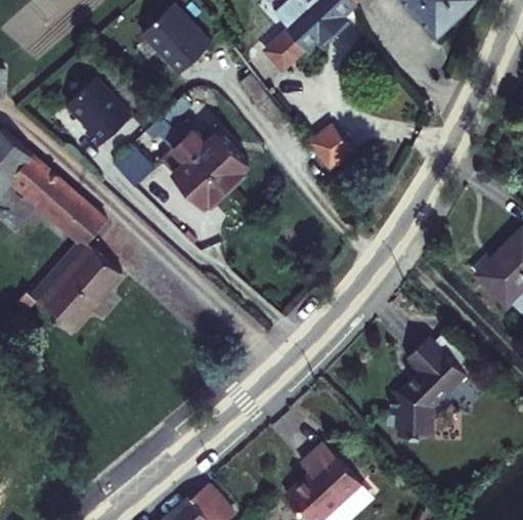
[(343,0),(322,0),(288,34),(305,53),(320,40),(323,45),(343,26),(339,20),(352,9),(343,0)]
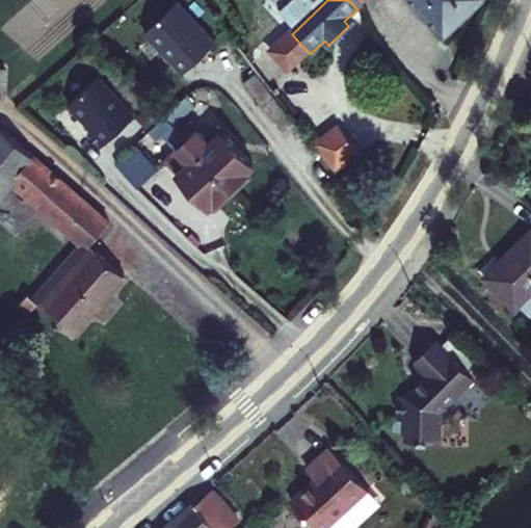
[(348,0),(357,9),(359,7),(361,6),(368,0),(348,0)]
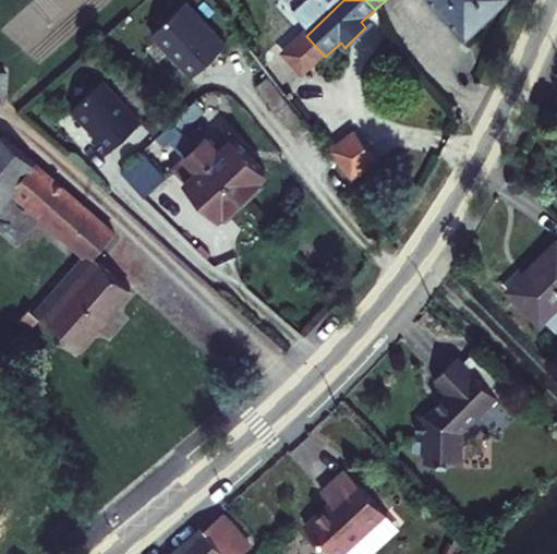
[(507,0),(427,0),(464,39),(507,0)]
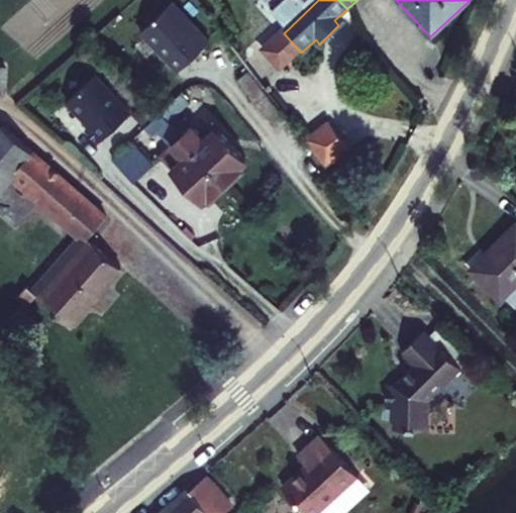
[(137,34),(174,76),(206,47),(171,5),(137,34)]
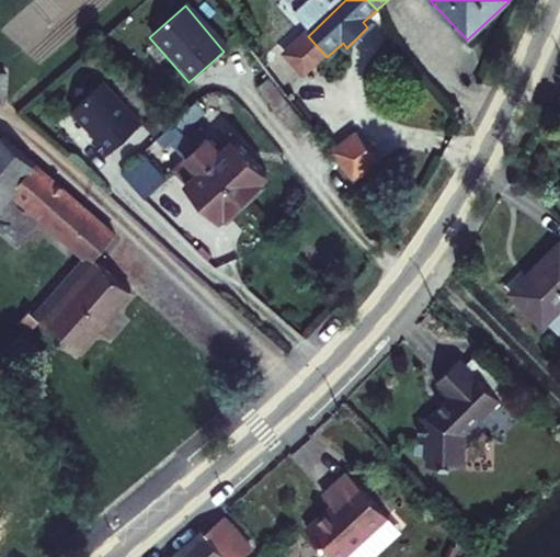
[(308,36),(285,57),(304,79),(327,57),(308,36)]
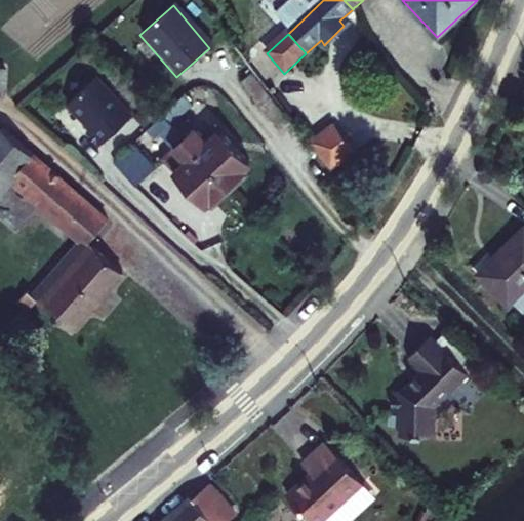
[(133,115),(97,76),(67,104),(90,129),(86,133),(99,147),(133,115)]
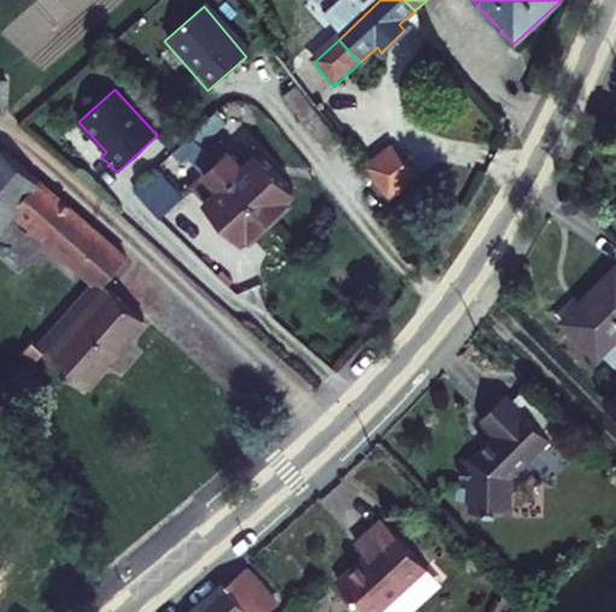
[(298,90),(285,103),(301,124),(315,113),(298,90)]
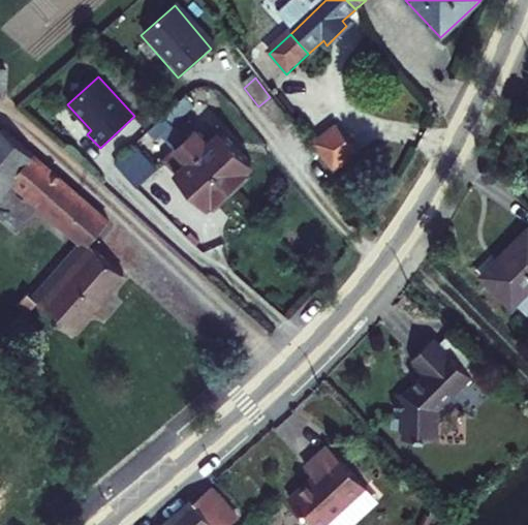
[(164,118),(173,127),(193,109),(184,99),(164,118)]
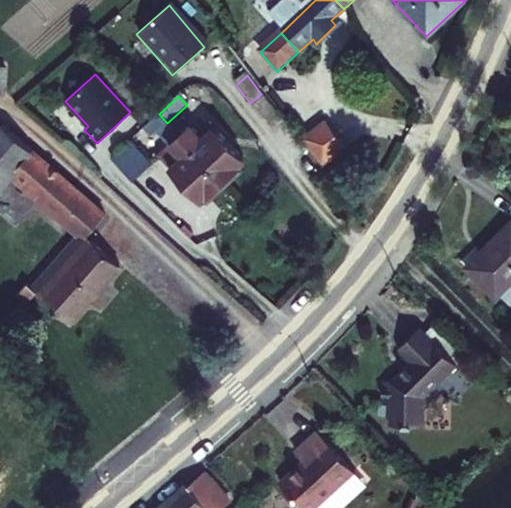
[(167,123),(159,114),(143,127),(151,137),(157,132),(167,123)]
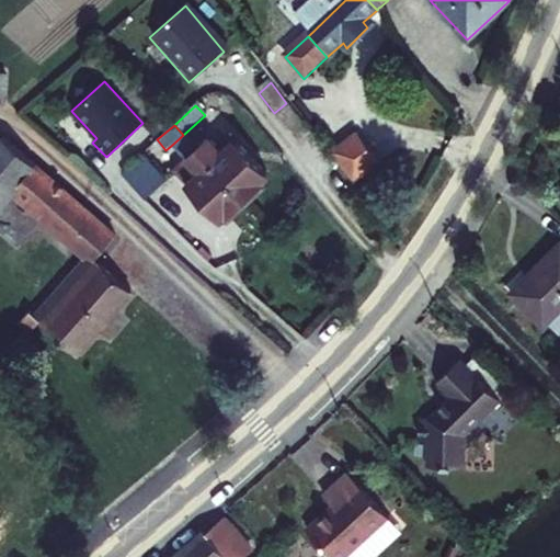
[(200,152),(183,135),(172,145),(187,163),(200,152)]
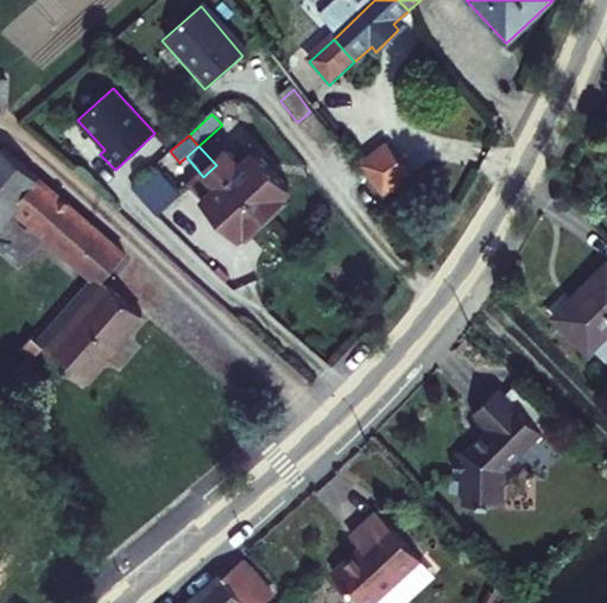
[(94,277),(102,284),(125,255),(1,148),(0,150),(0,227),(16,210),(94,277)]
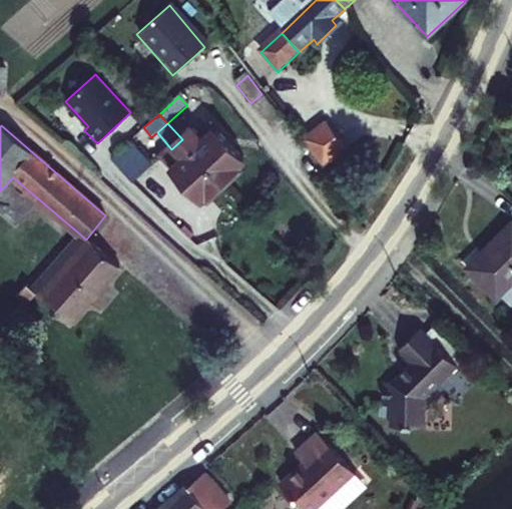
[(326,125),(303,142),(325,170),(347,153),(326,125)]
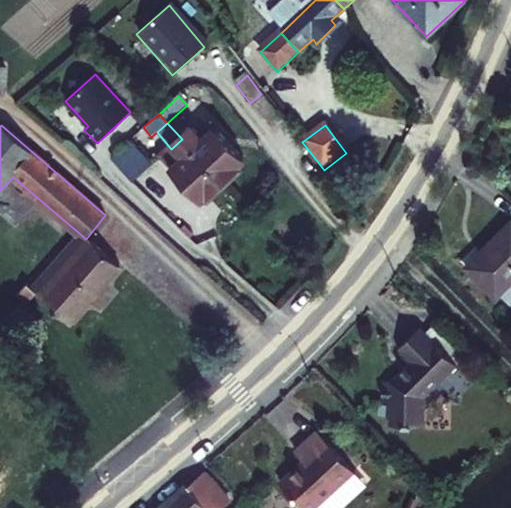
[(199,139),(191,130),(182,139),(225,184),(240,172),(236,168),(244,162),(217,134),(214,135),(208,129),(199,139)]
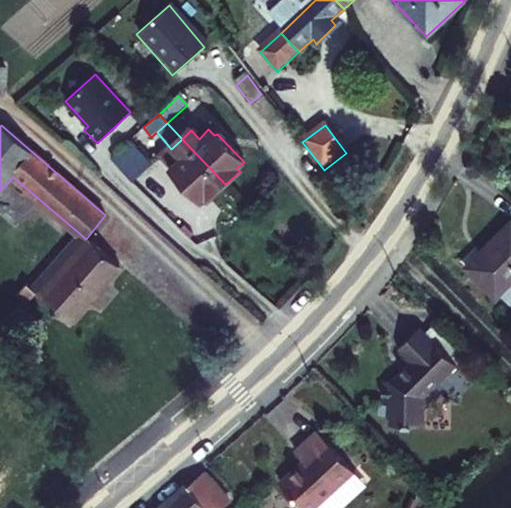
[(225,184),(182,139),(171,149),(162,157),(169,166),(175,172),(172,174),(199,203),(207,195),(210,198),(225,184)]
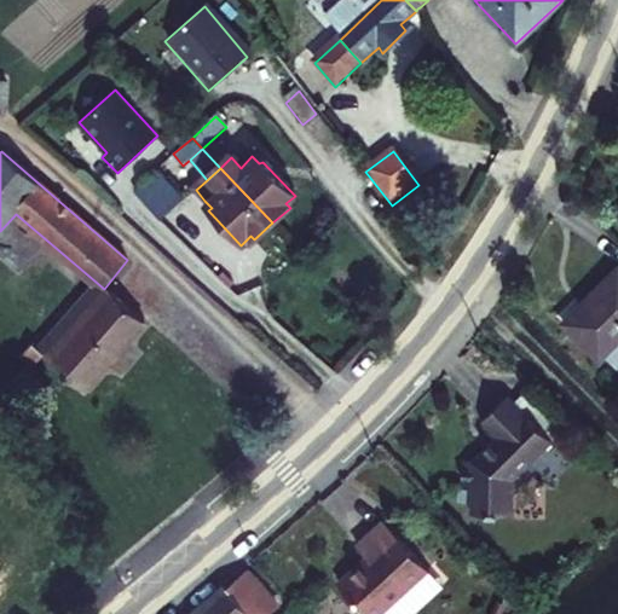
[(160,221),(183,198),(157,172),(134,193),(160,221)]
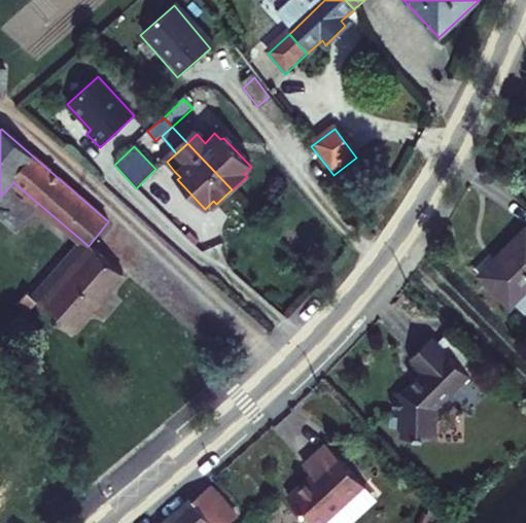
[(525,231),(495,260),(498,264),(482,280),(513,310),(514,309),(525,320),(525,231)]
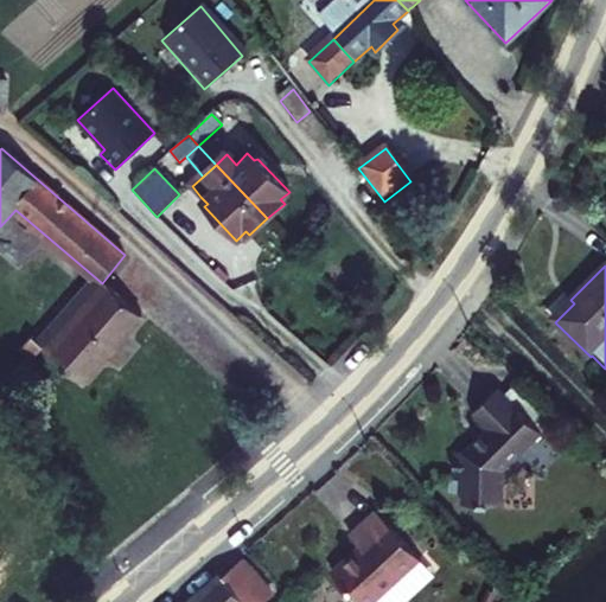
[(102,283),(94,276),(36,343),(43,348),(50,357),(109,288),(102,283)]
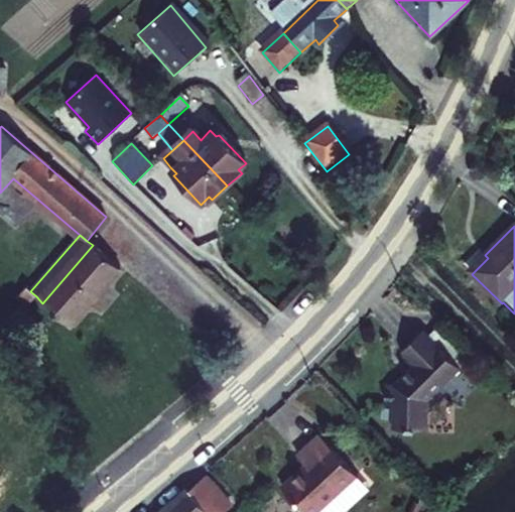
[(71,329),(122,270),(93,245),(42,303),(71,329)]
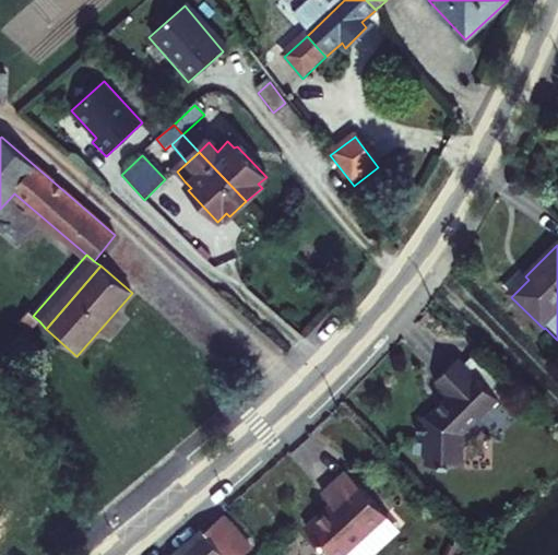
[(20,326),(28,333),(39,321),(33,316),(30,313),(20,326)]
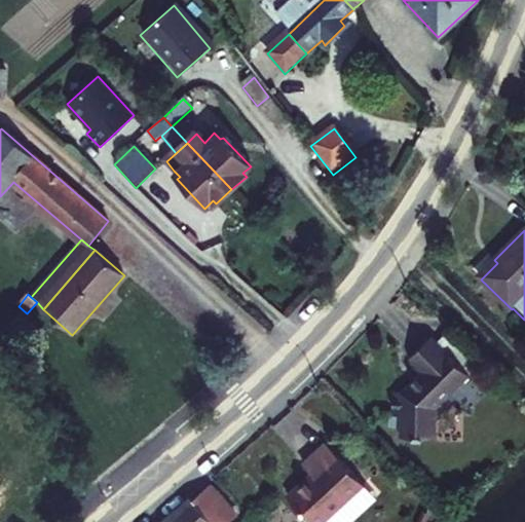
[(444,324),(430,337),(445,352),(458,338),(444,324)]
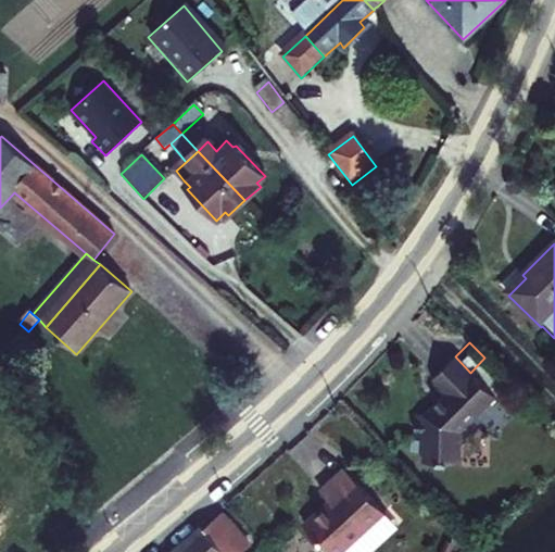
[(470,373),(455,356),(432,379),(445,393),(423,416),(414,415),(414,440),(423,440),(421,462),(461,463),(461,433),(495,398),(470,373)]
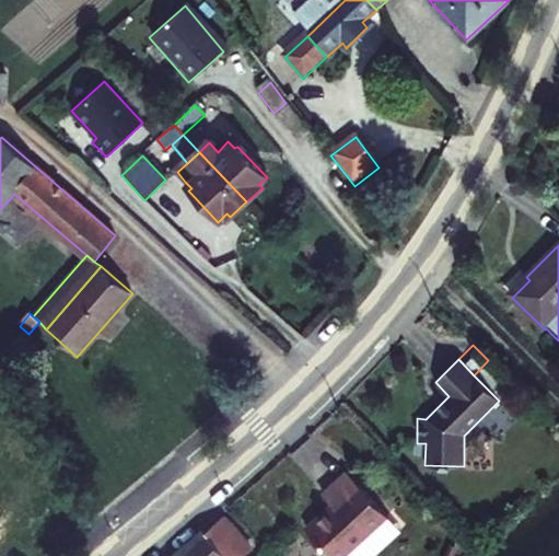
[(342,555),(385,518),(346,474),(322,496),(330,506),(304,530),(327,555),(342,555)]
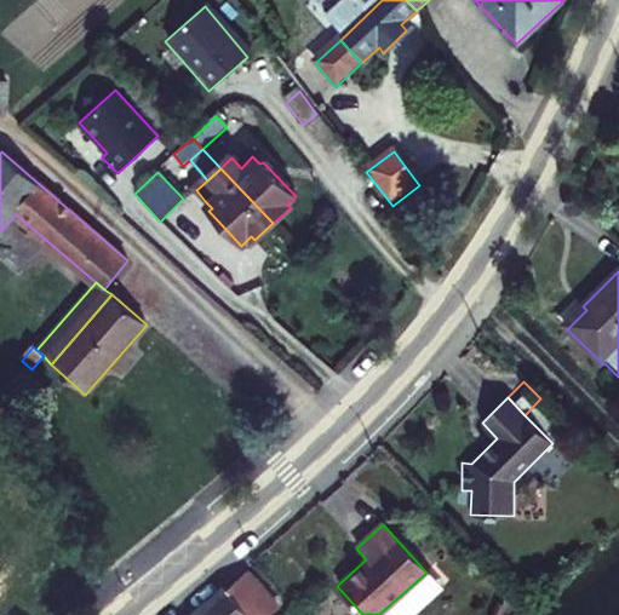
[(275,614),(279,611),(246,575),(200,614),(275,614)]
